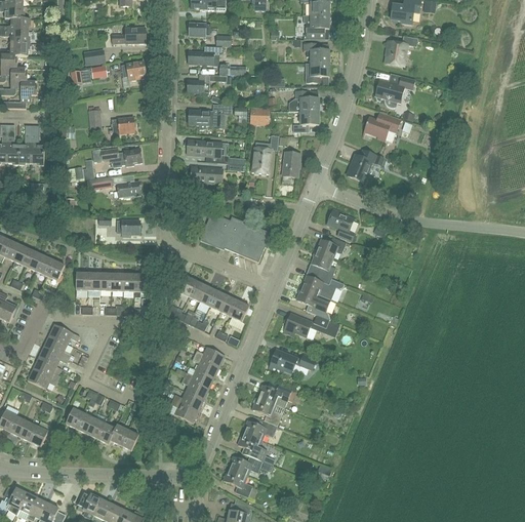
[(190,0),(190,1),(191,1),(191,7),(199,8),(199,9),(207,9),(207,8),(225,9),(225,0),(190,0)]
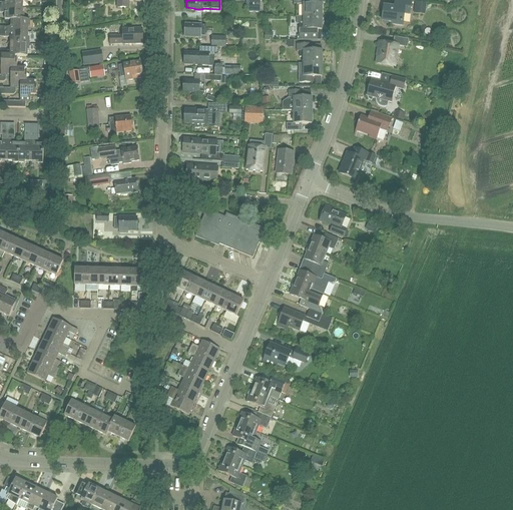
[(248,0),(247,9),(260,9),(261,0),(248,0)]
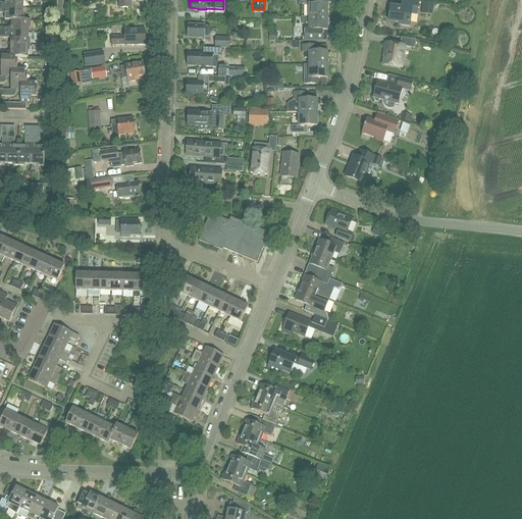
[(308,14),(326,14),(326,1),(314,1),(314,0),(299,0),(299,1),(308,1),(308,14)]
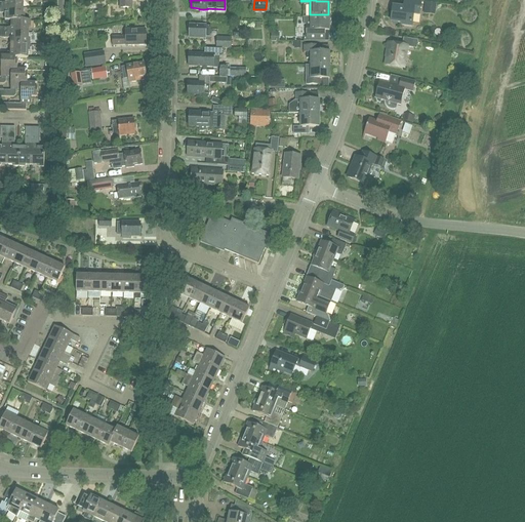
[(401,22),(411,24),(412,10),(418,10),(419,0),(403,0),(403,4),(393,3),(391,18),(401,19),(401,22)]
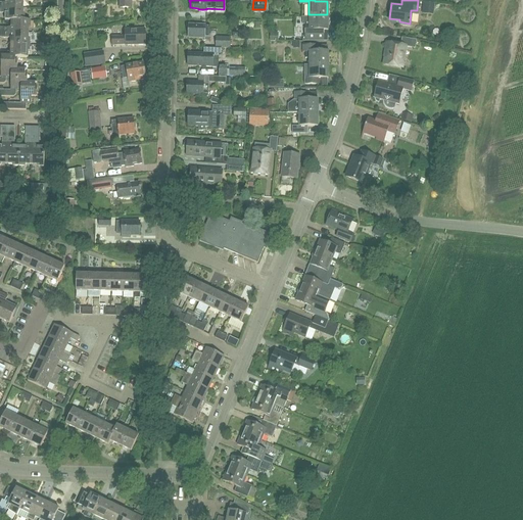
[(423,0),(422,10),(433,11),(434,0),(423,0)]
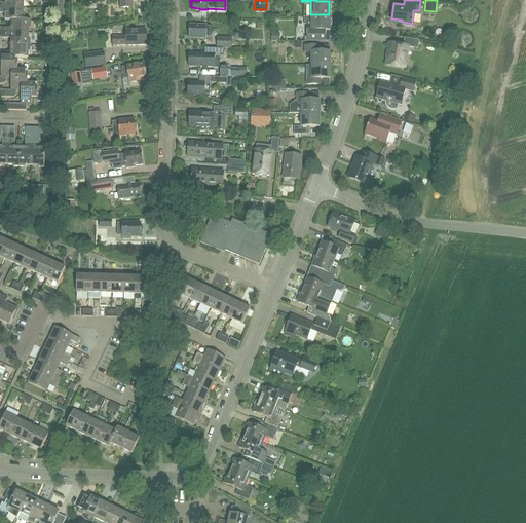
[(23,5),(0,4),(0,9),(4,10),(4,17),(10,17),(24,17),(24,12),(23,11),(23,5)]
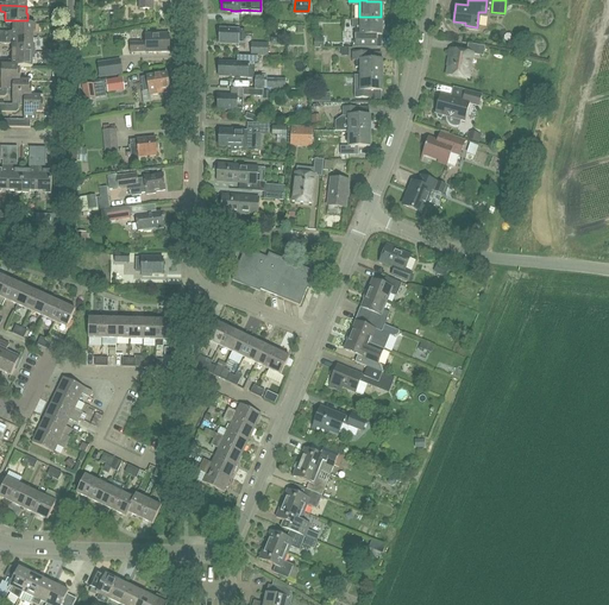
[(359,17),(352,17),(352,25),(355,25),(355,38),(352,38),(352,44),(377,44),(377,32),(382,32),(381,17),(359,17)]
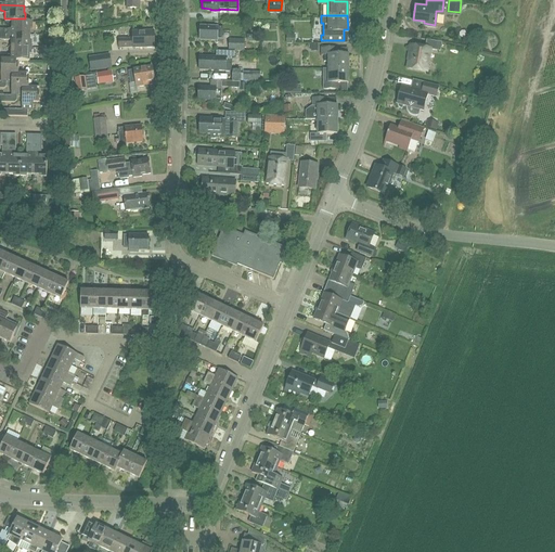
[(2,31),(30,31),(30,26),(31,24),(31,18),(25,18),(11,18),(11,26),(2,26),(2,31)]
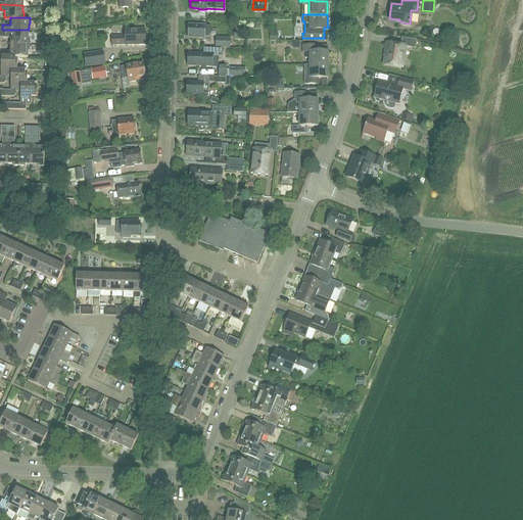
[(209,22),(188,21),(188,35),(204,35),(203,37),(209,37),(209,34),(209,22)]
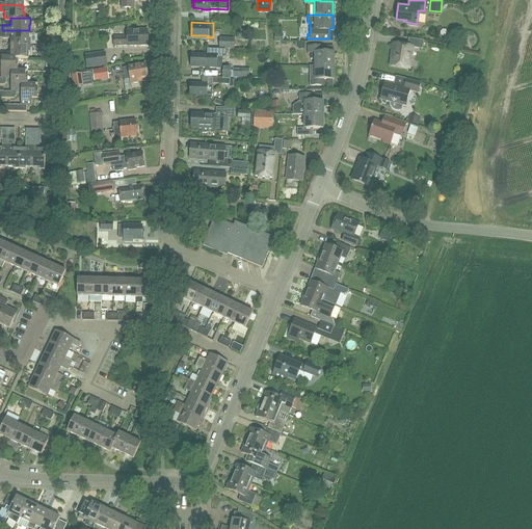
[(148,43),(147,26),(127,27),(127,33),(113,33),(113,43),(127,43),(148,43)]
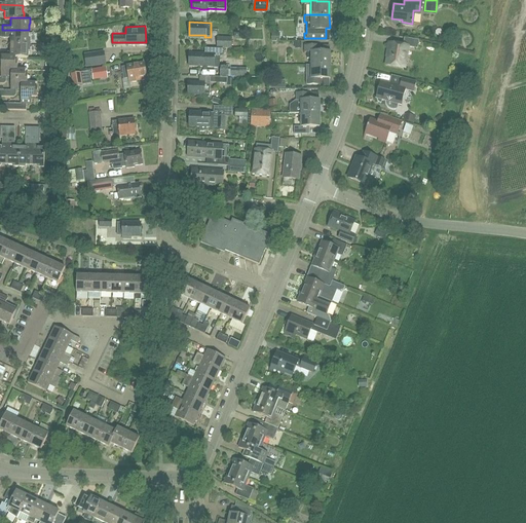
[(10,42),(30,42),(30,38),(28,36),(29,30),(2,30),(1,35),(10,35),(10,42)]
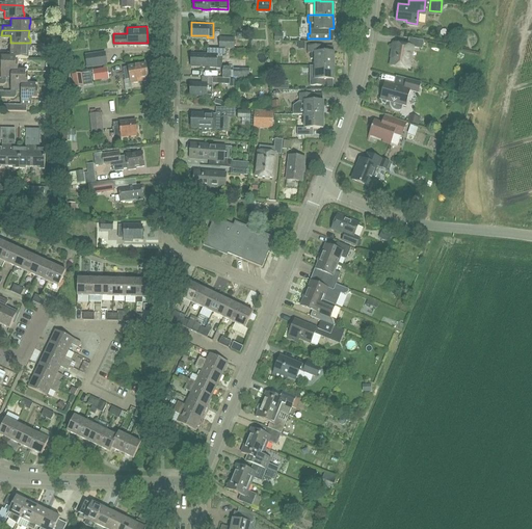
[(283,31),(274,31),(274,40),(283,40),(283,31)]
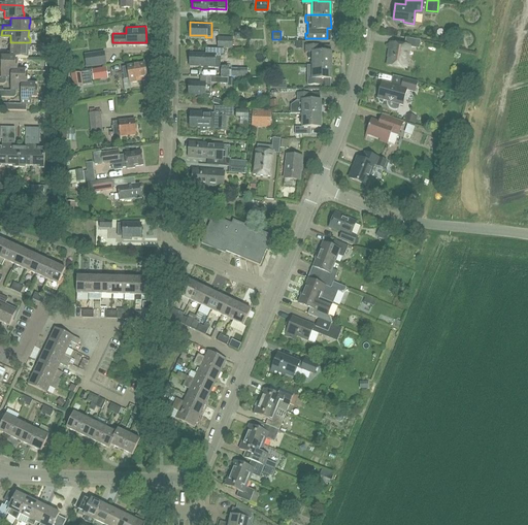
[(217,44),(232,44),(232,34),(218,34),(217,44)]
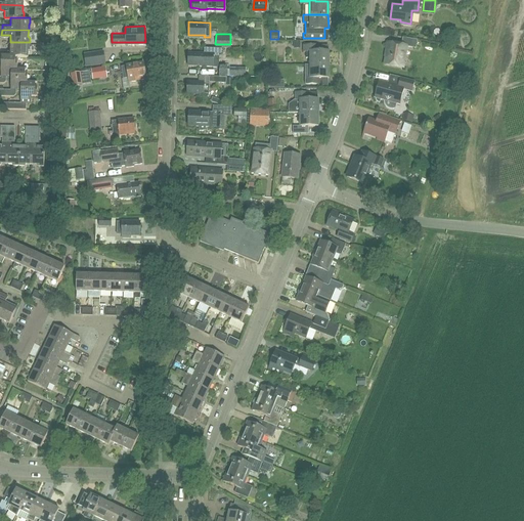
[(385,48),(386,49),(384,61),(402,64),(405,44),(416,45),(417,37),(402,35),(400,42),(387,40),(385,48)]
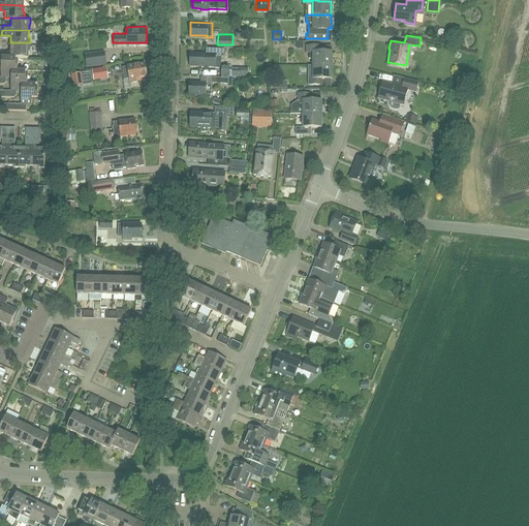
[(18,55),(18,56),(28,56),(28,50),(30,48),(30,42),(10,42),(9,50),(1,50),(1,55),(18,55)]
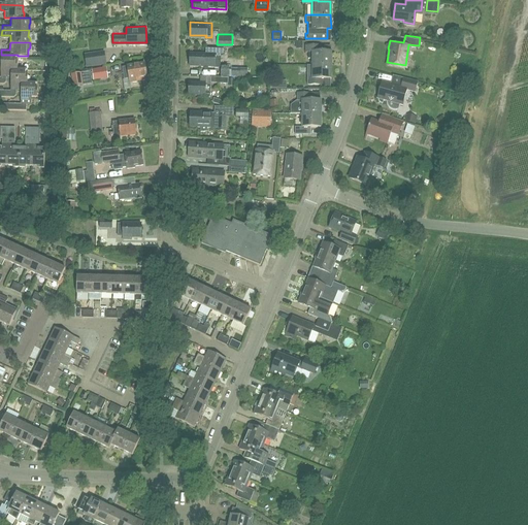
[(311,56),(311,63),(330,63),(330,50),(320,50),(320,42),(305,42),(305,50),(308,50),(307,56),(311,56)]
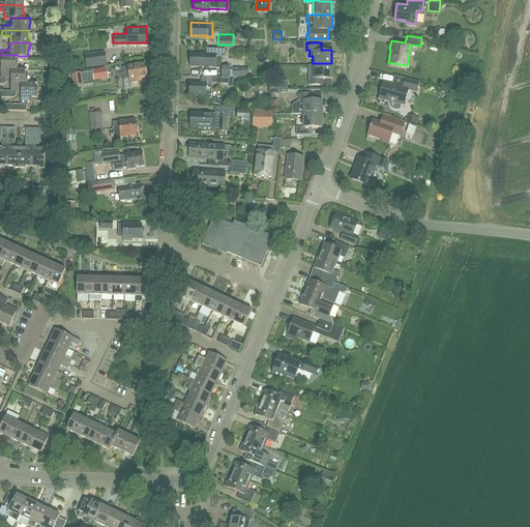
[(206,51),(190,51),(189,64),(219,65),(221,47),(207,46),(206,51)]
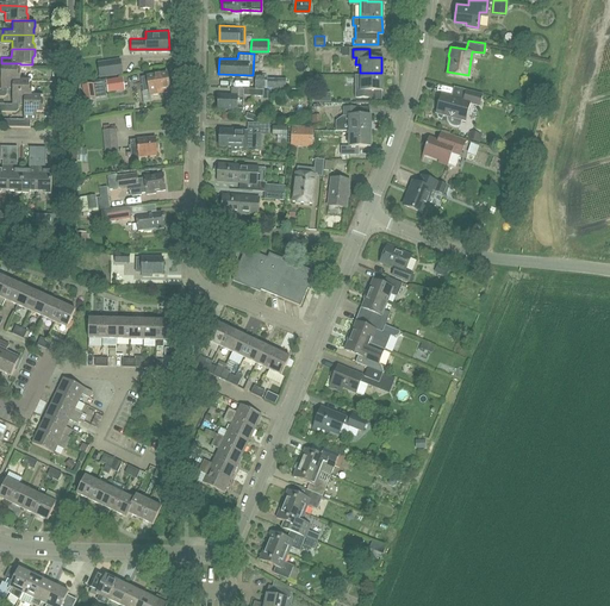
[(99,75),(123,72),(120,55),(97,58),(99,75)]
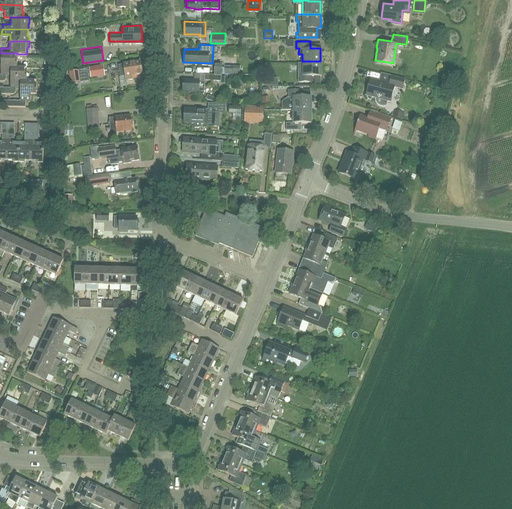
[(16,66),(16,65),(17,54),(17,53),(1,53),(0,73),(0,72),(0,79),(4,79),(6,77),(6,73),(10,73),(11,73),(11,65),(16,66)]
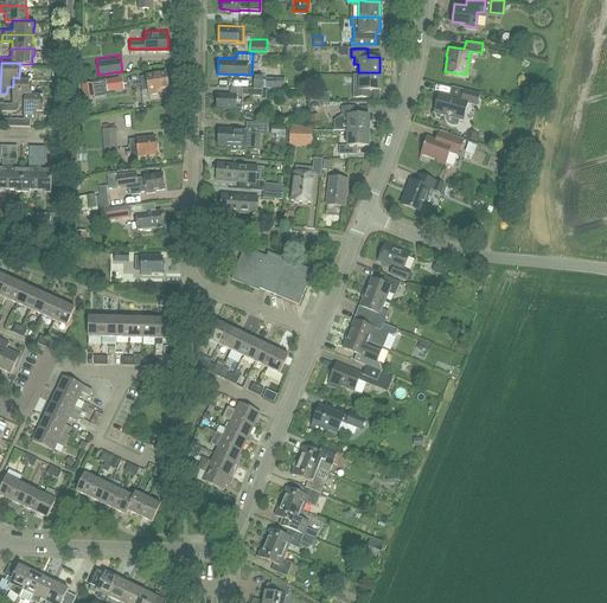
[(147,77),(140,78),(142,88),(148,87),(148,91),(168,88),(168,87),(166,70),(146,74),(147,77)]
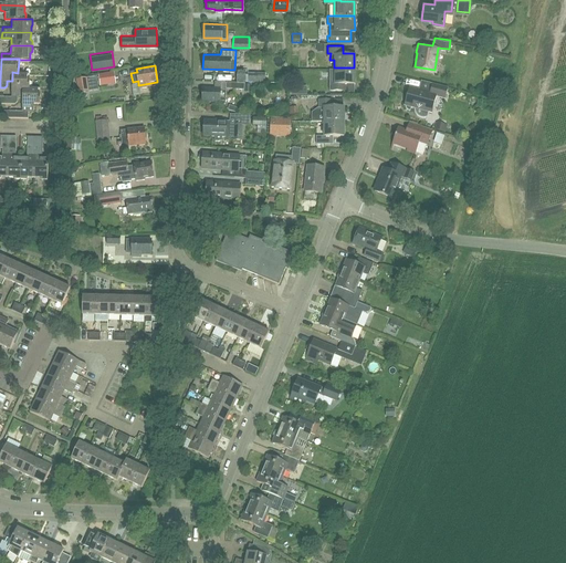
[(334,68),(329,68),(329,87),(343,87),(343,82),(354,82),(354,68),(334,68)]
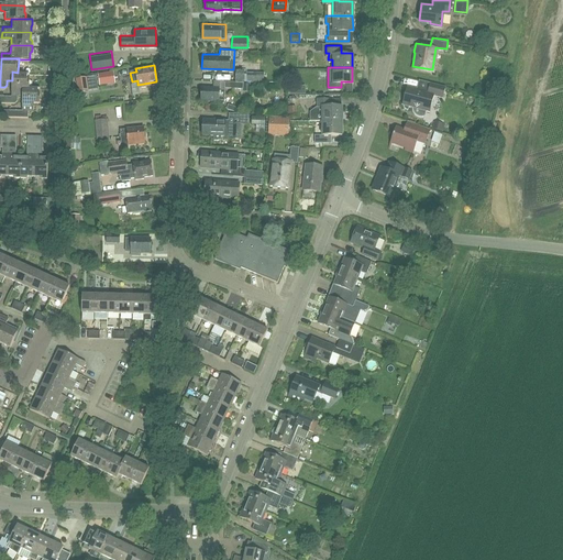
[(99,83),(116,80),(113,68),(98,70),(99,83)]
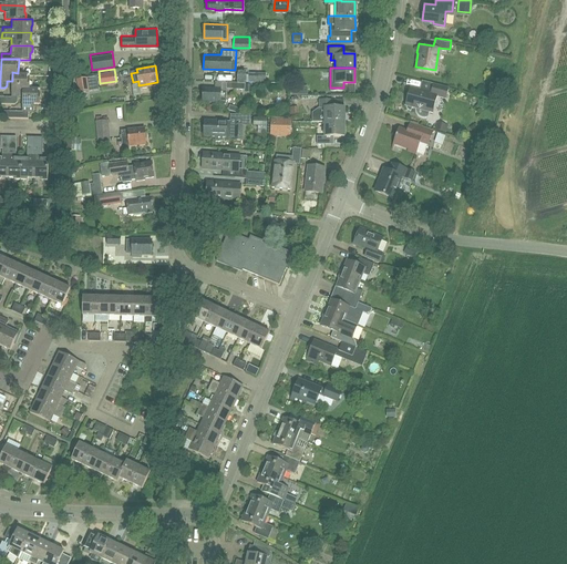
[(266,71),(246,70),(245,79),(266,80),(266,71)]
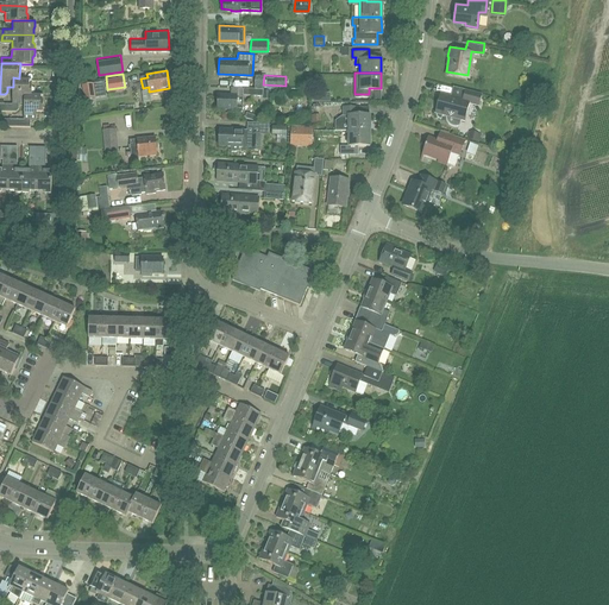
[(0,101),(0,108),(16,109),(19,107),(19,102),(24,102),(25,102),(25,94),(31,94),(31,93),(31,79),(19,77),(19,79),(13,77),(13,87),(12,87),(12,101),(0,101)]
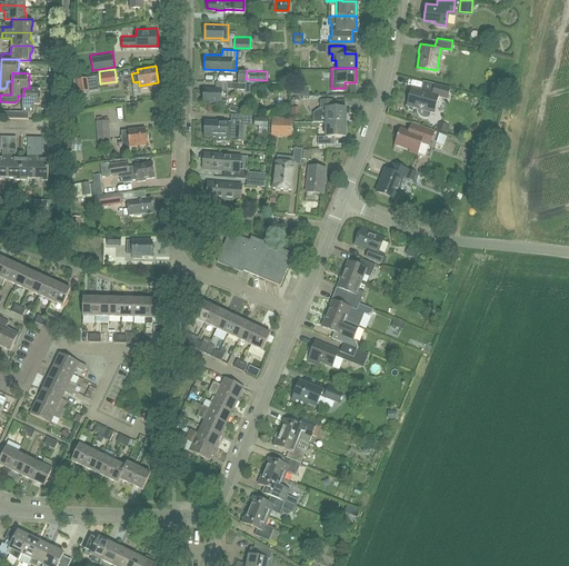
[(99,87),(97,73),(77,77),(79,90),(99,87)]
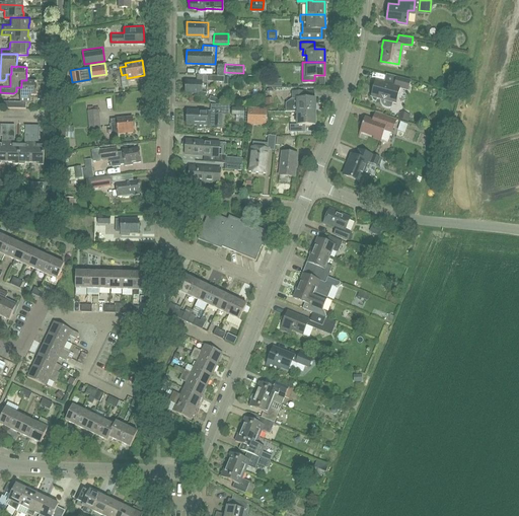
[(380,100),(385,104),(386,105),(389,104),(391,99),(395,101),(399,86),(408,88),(411,78),(396,74),(386,73),(383,80),(375,77),(371,94),(372,94),(372,96),(374,98),(375,95),(380,96),(380,100)]
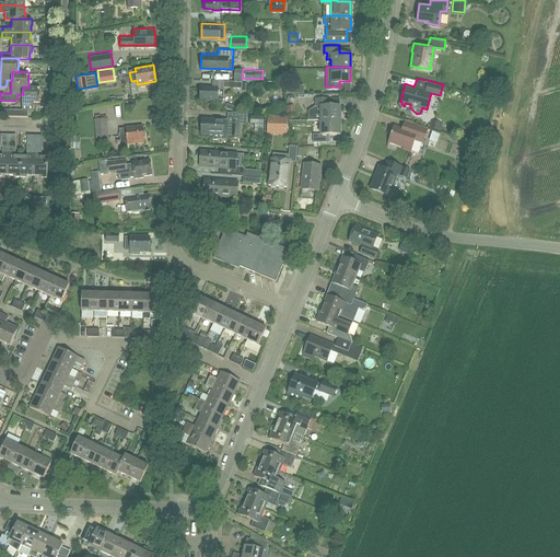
[(199,84),(199,99),(218,99),(218,97),(223,97),(223,86),(218,86),(218,85),(199,84)]
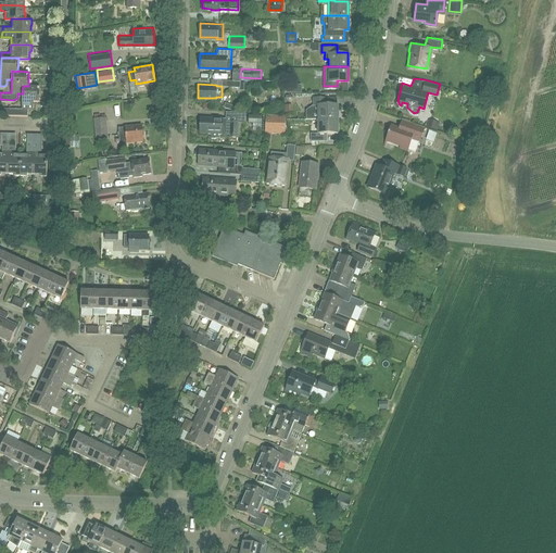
[(28,86),(23,86),(23,93),(22,93),(22,107),(9,107),(8,113),(27,114),(27,108),(33,108),(34,100),(39,100),(39,86),(28,85),(28,86)]
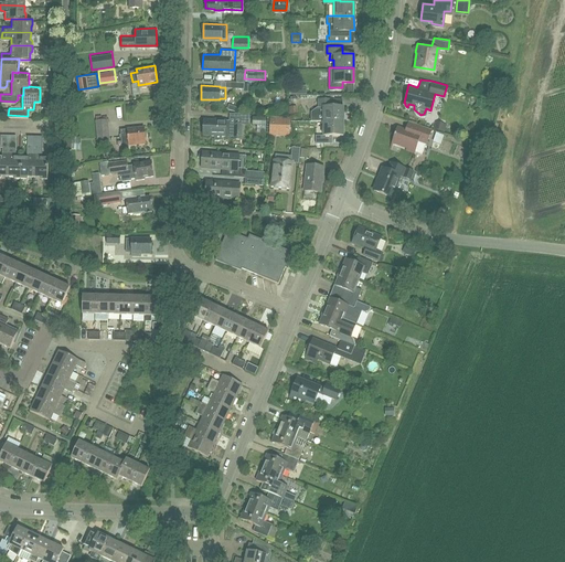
[(322,119),(344,119),(344,107),(342,105),(342,98),(331,97),(318,96),(318,105),(318,106),(310,110),(310,120),(322,119)]
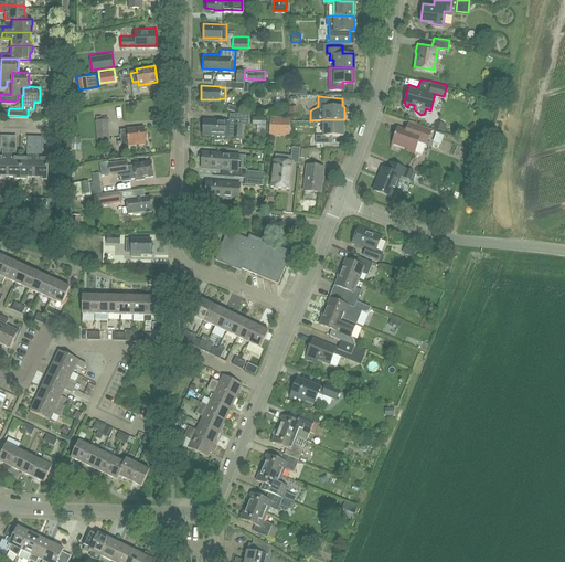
[(290,115),(269,115),(269,133),(289,134),(290,115)]
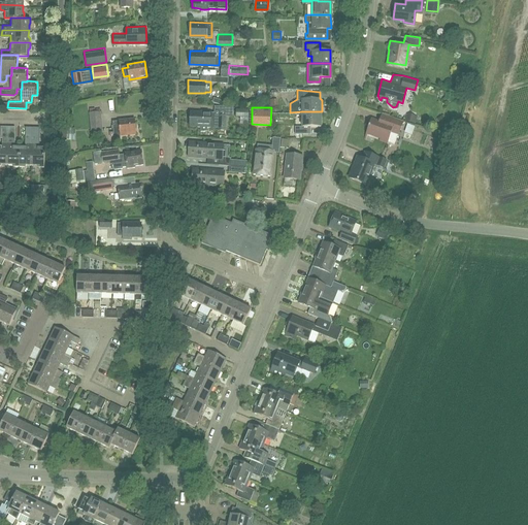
[(209,126),(209,125),(217,126),(217,128),(226,128),(227,112),(215,112),(215,110),(210,110),(206,110),(206,108),(201,108),(201,109),(190,109),(190,125),(200,125),(200,129),(206,130),(206,125),(209,126)]
